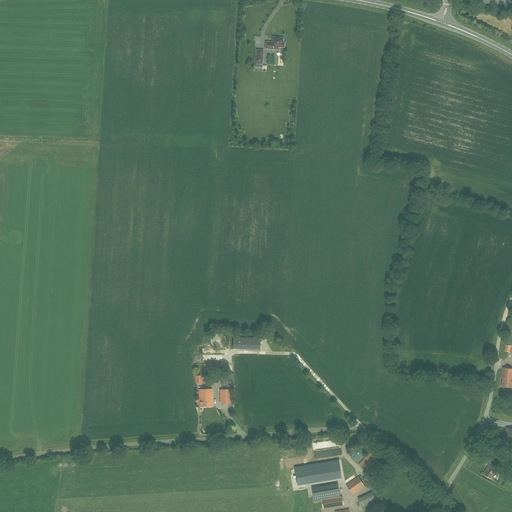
[(283,46),(284,46),(284,45),(284,44),(283,44),(283,38),(274,38),(274,42),(272,42),(272,43),(266,42),(266,49),(275,49),(275,47),(282,47),(283,47),(283,46)]
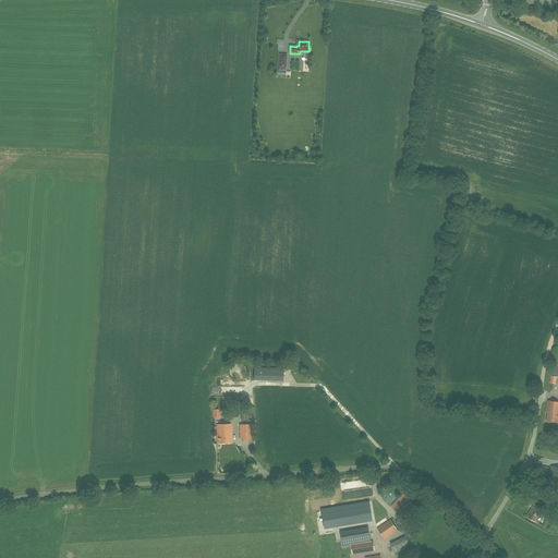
[(254,380),(283,381),(283,368),(254,367),(254,380)]
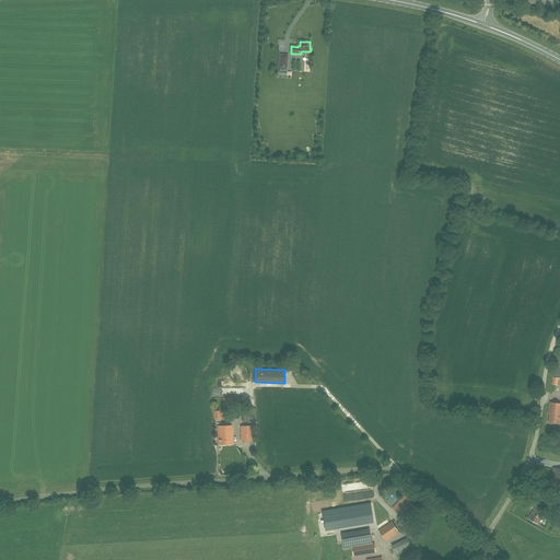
[(241,397),(230,397),(222,398),(223,406),(230,406),(241,406),(241,397)]
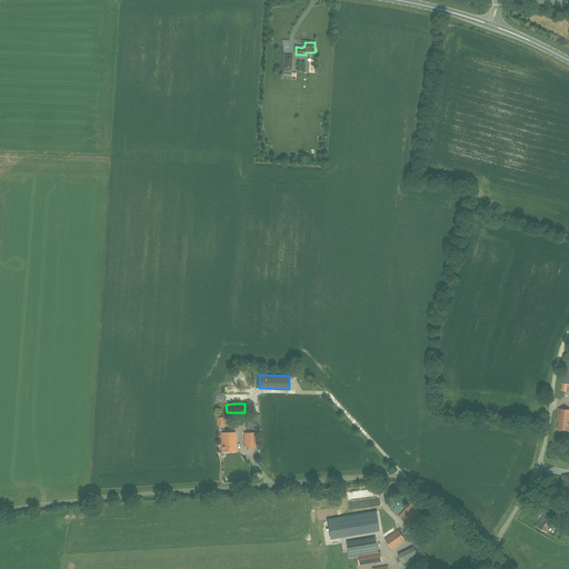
[(568,410),(559,409),(557,421),(559,421),(558,429),(568,431),(568,425),(568,410)]
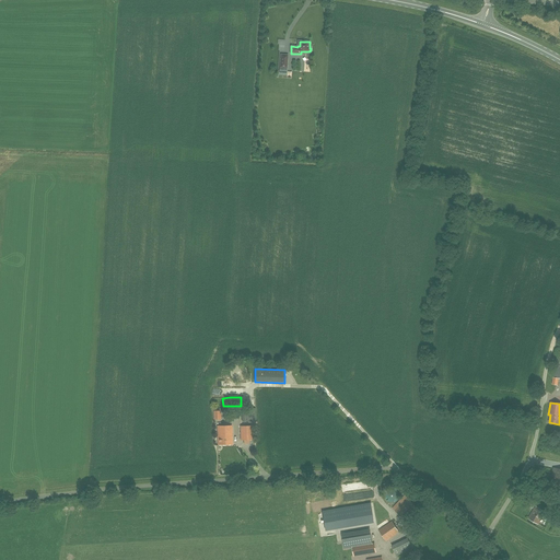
[(256,409),(254,409),(248,409),(248,410),(242,410),(242,422),(248,422),(256,422),(256,409)]
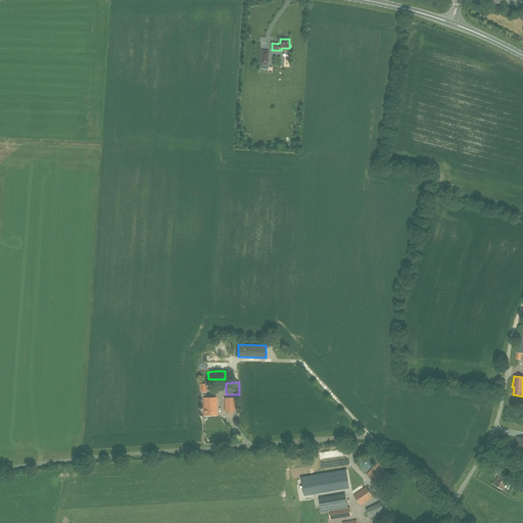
[(217,415),(217,400),(217,397),(203,398),(203,416),(217,415)]
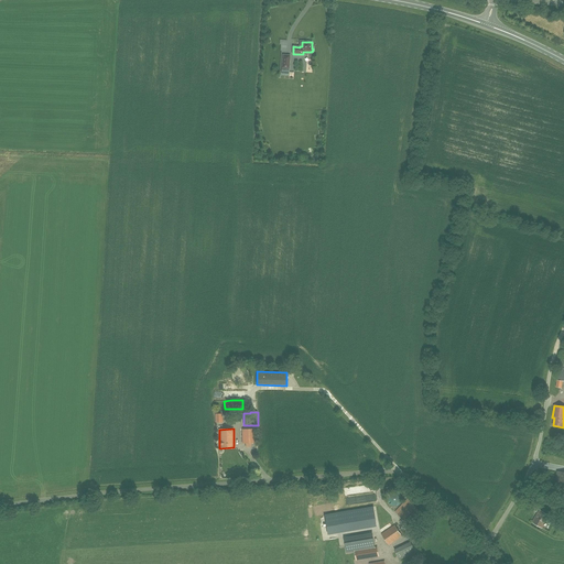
[(255,444),(255,432),(255,430),(242,430),(242,444),(255,444)]
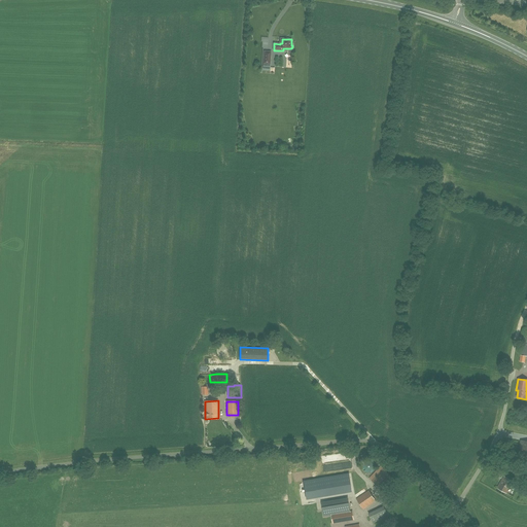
[(526,461),(526,441),(521,441),(518,459),(526,461)]
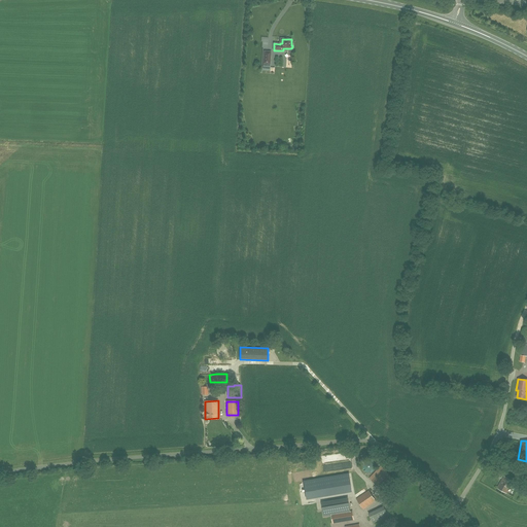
[(343,494),(350,492),(342,473),(336,477),(343,494)]
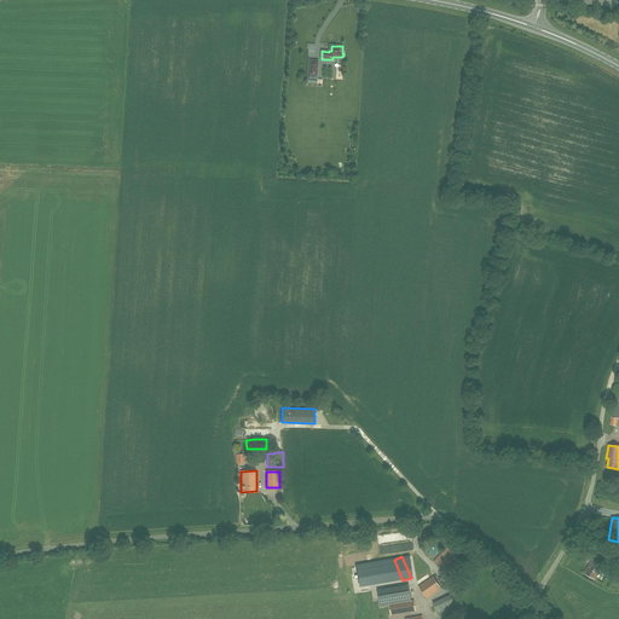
[(381,573),(388,570),(382,557),(375,561),(381,573)]
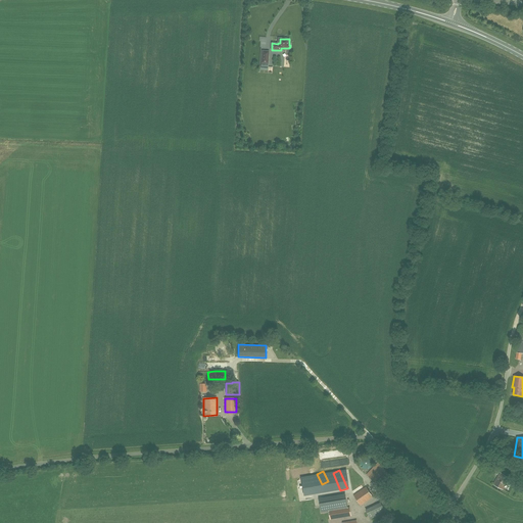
[(503,489),(509,478),(501,473),(494,484),(503,489)]
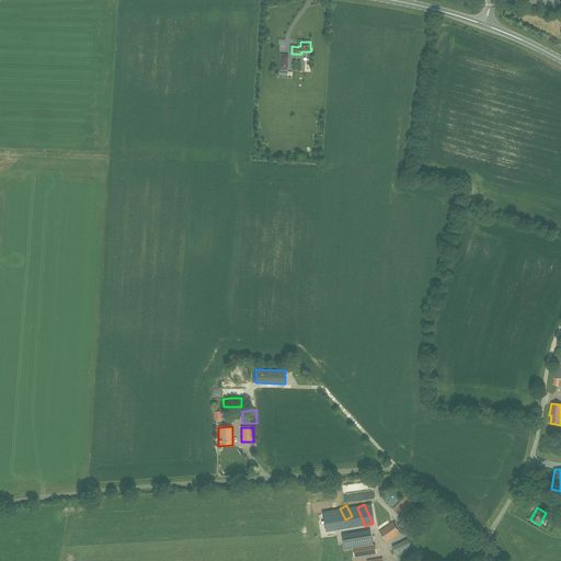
[(387,541),(401,535),(398,528),(384,536),(387,541)]
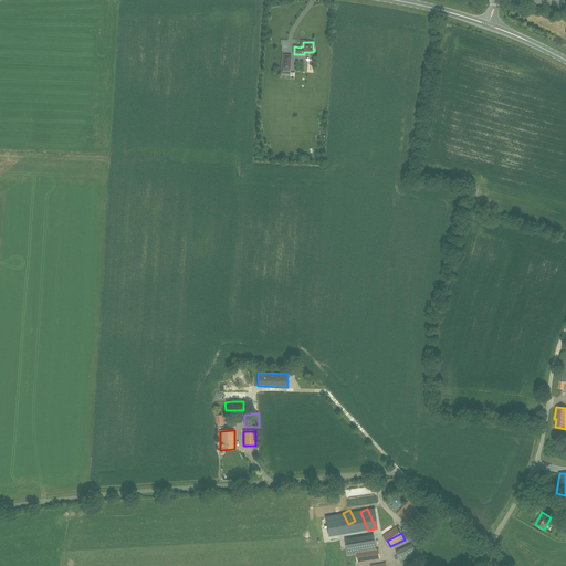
[(347,545),(376,541),(375,535),(346,540),(347,545)]
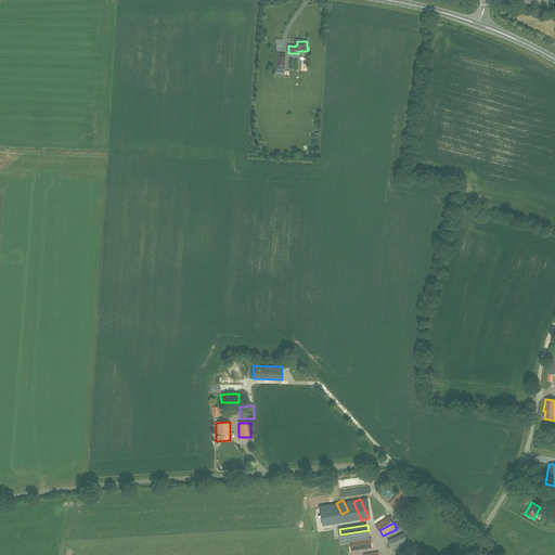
[(404,533),(388,541),(392,552),(410,544),(404,533)]
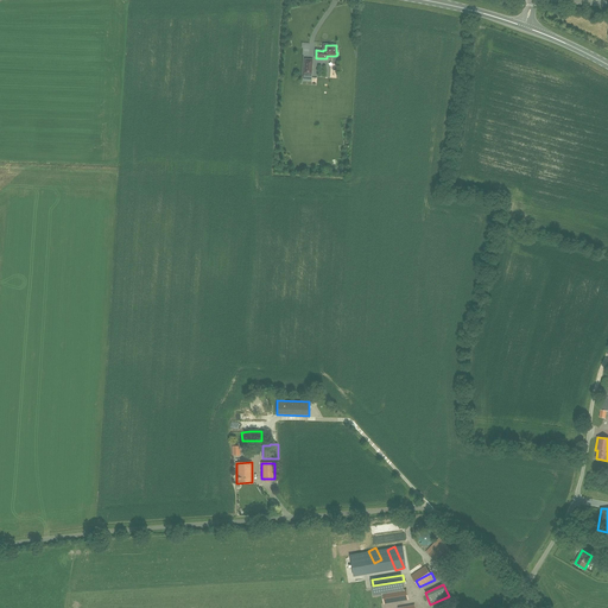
[(404,590),(382,594),(384,595),(385,603),(409,600),(406,590),(404,590)]
